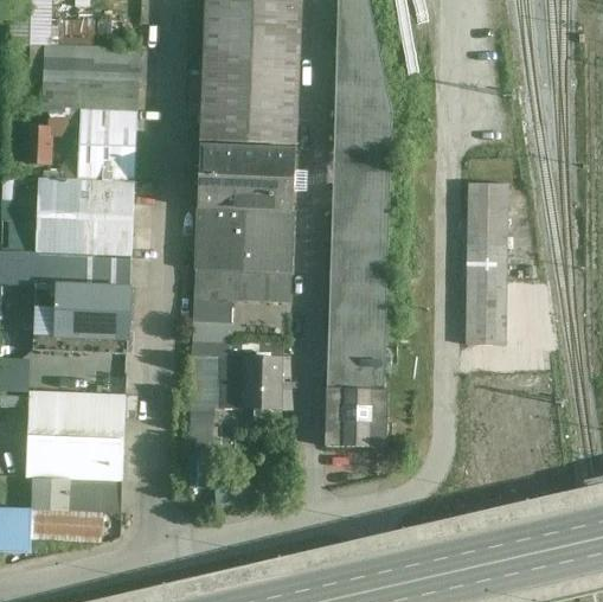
[(47,39),(49,0),(10,0),(8,38),(47,39)]
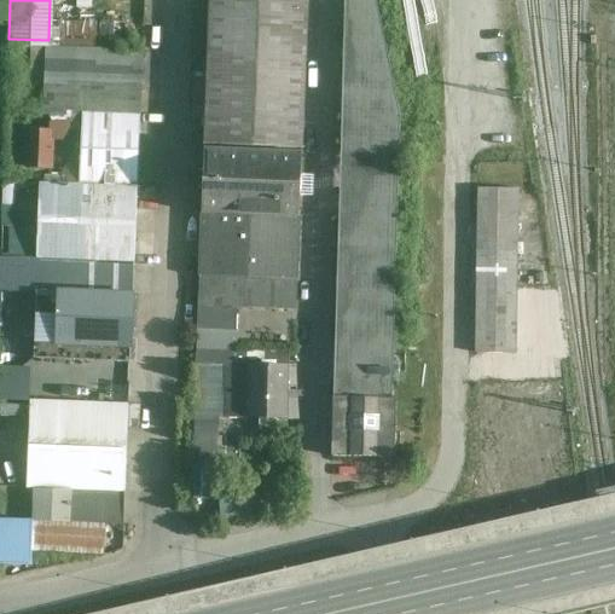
[(244,360),(286,360),(288,348),(235,347),(236,306),(299,308),(312,0),(299,0),(209,0),(192,463),(197,463),(198,497),(218,496),(218,508),(251,507),(251,491),(219,492),(218,421),(244,420),(244,360)]
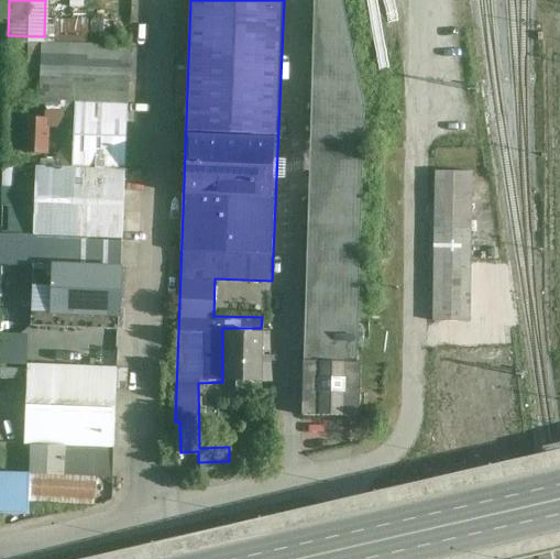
[(309,0),(299,408),(354,410),(355,360),(350,361),(358,94),(337,0),(309,0)]
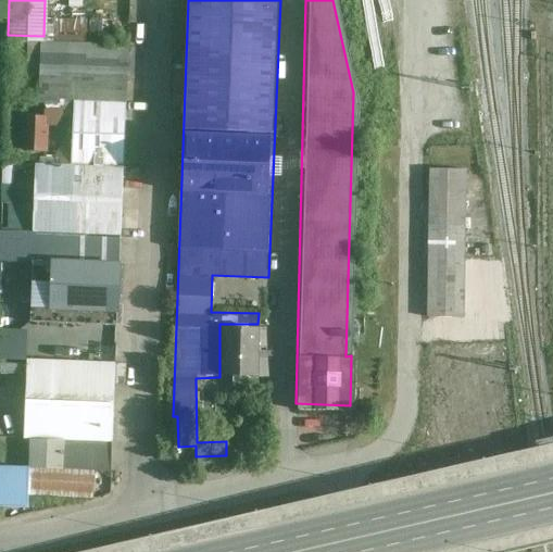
[(126,97),(128,41),(41,38),(38,92),(126,97)]
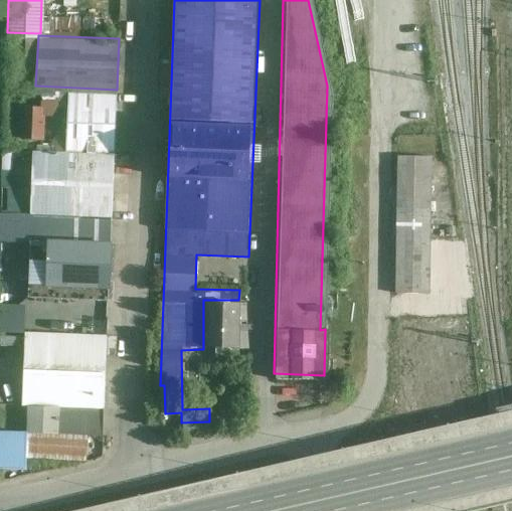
[(65,150),(113,151),(115,94),(67,92),(65,150)]
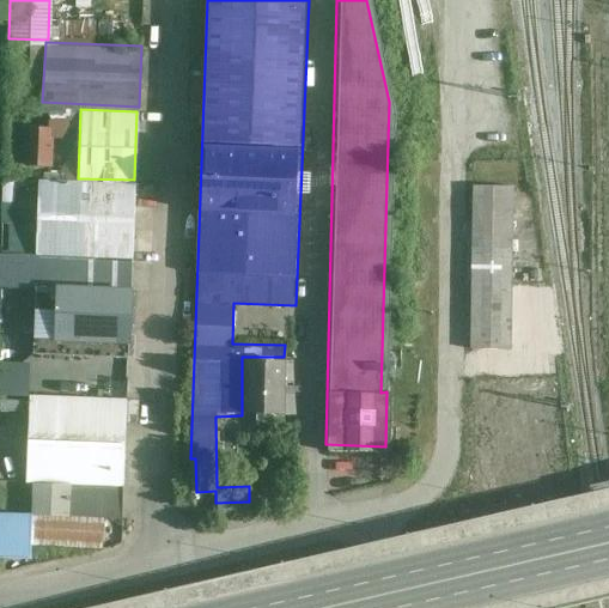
[(24,125),(22,163),(52,163),(52,135),(68,135),(68,119),(48,119),(48,126),(24,125)]
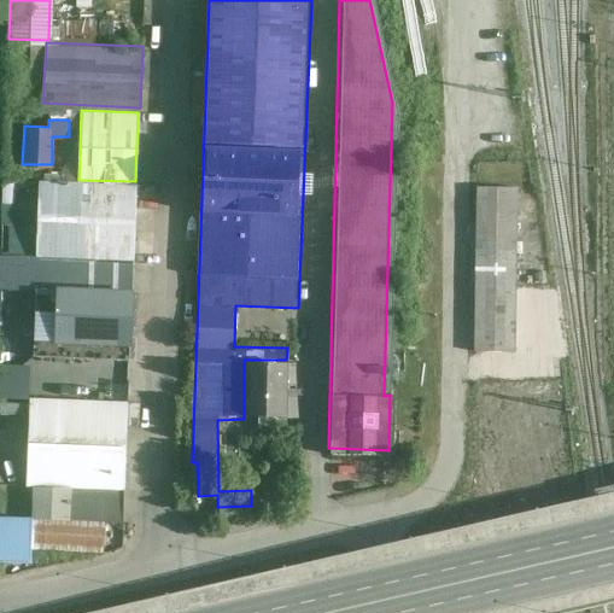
[(36,256),(133,261),(136,186),(40,181),(36,256)]
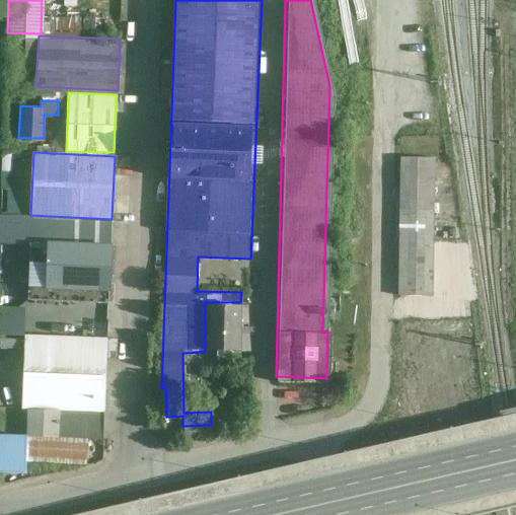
[(434,224),(435,156),(396,155),(396,224),(434,224)]
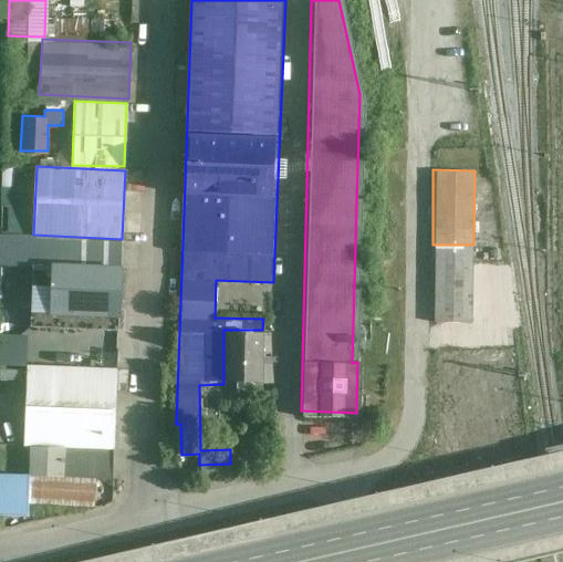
[(55,261),(122,263),(122,240),(56,238),(55,261)]
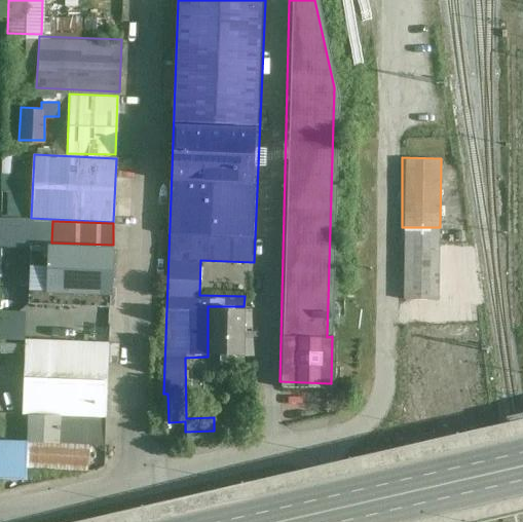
[(440,297),(440,227),(402,227),(401,296),(440,297)]
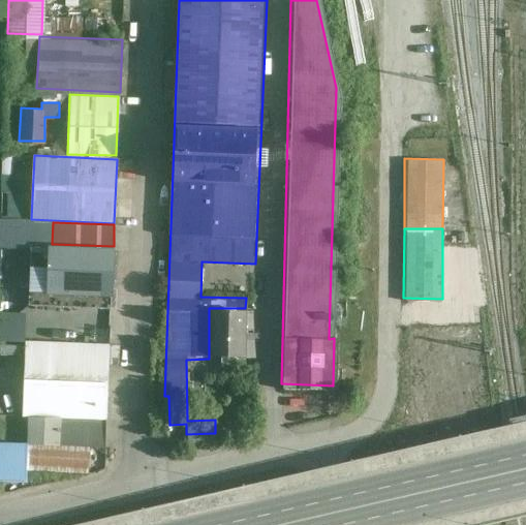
[(112,296),(114,246),(52,244),(50,292),(112,296)]
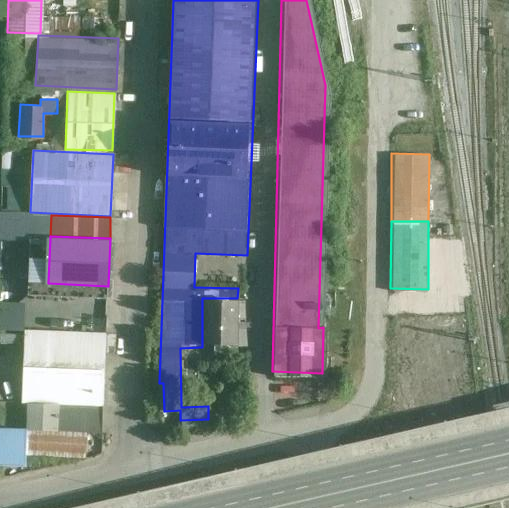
[(246,298),(237,298),(202,298),(202,347),(246,346),(246,298)]
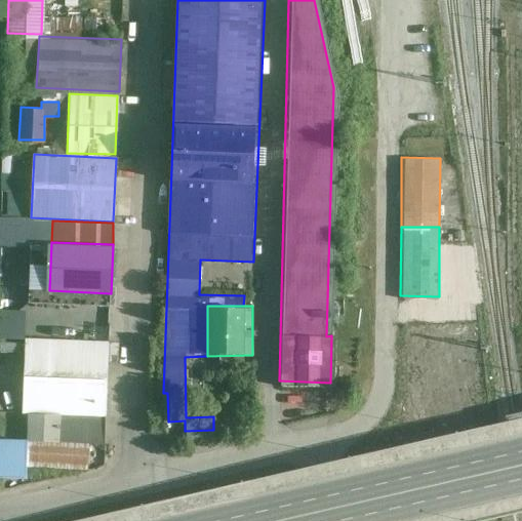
[(25,338),(25,442),(89,443),(106,444),(108,338),(25,338)]
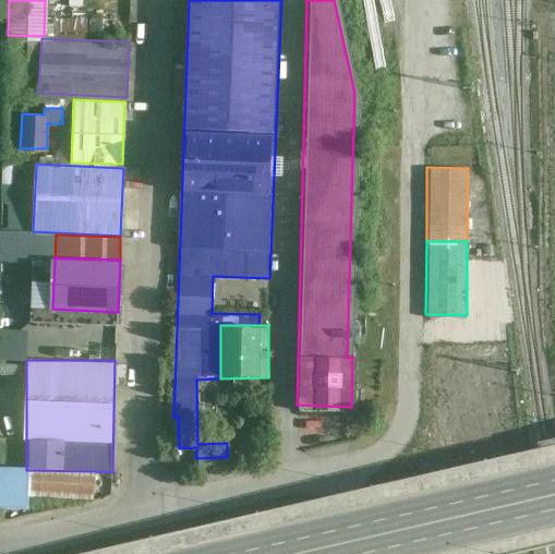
[(94,498),(95,471),(26,470),(0,470),(0,507),(28,510),(27,496),(94,498)]
